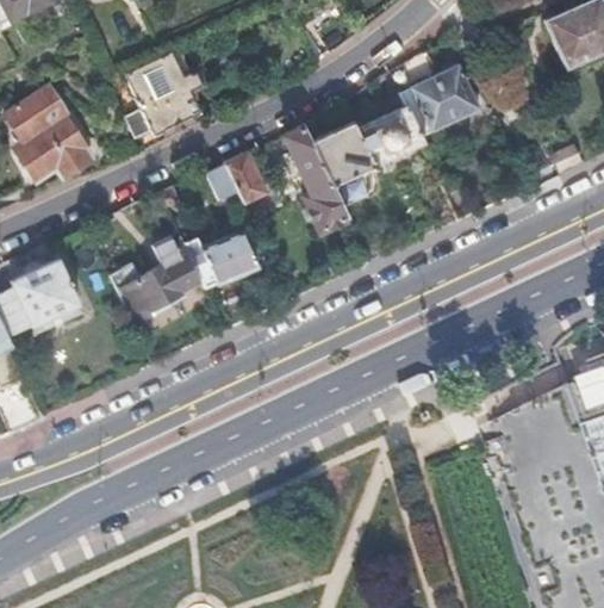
[(0,0),(0,22),(1,24),(50,0),(0,0)]
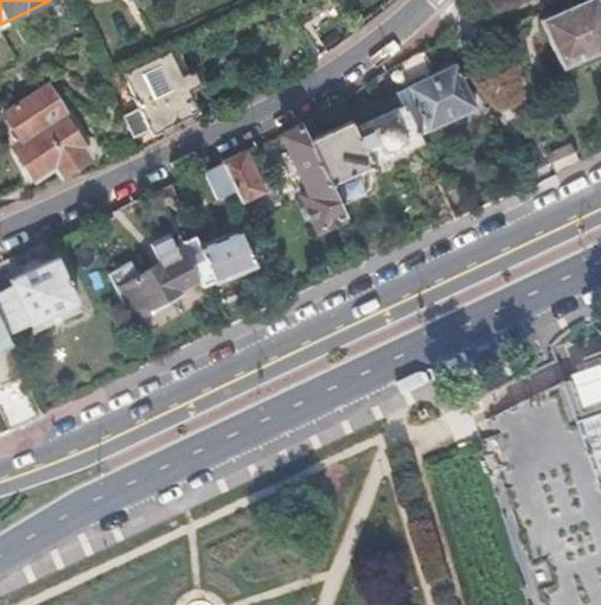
[(600,2),(599,0),(589,0),(577,6),(566,11),(543,21),(564,69),(574,64),(577,71),(600,59),(600,2)]
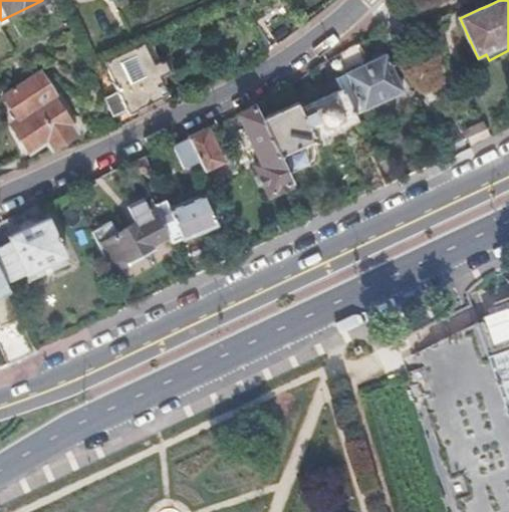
[(482,0),(476,3),(479,9),(489,5),(487,0),(482,0)]
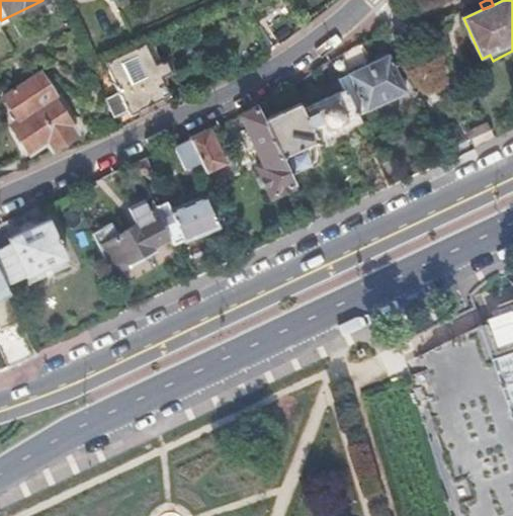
[(282,47),(297,36),(284,8),(268,16),(282,47)]
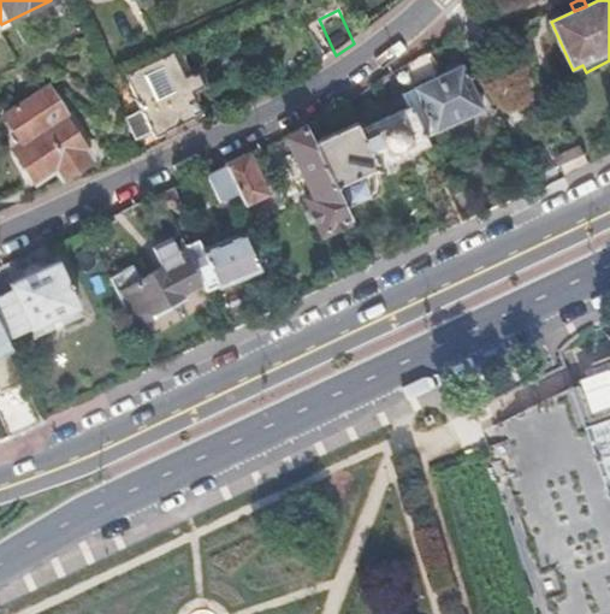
[(126,117),(137,140),(152,133),(158,148),(206,127),(193,94),(205,88),(197,72),(193,75),(182,49),(126,75),(142,110),(126,117)]
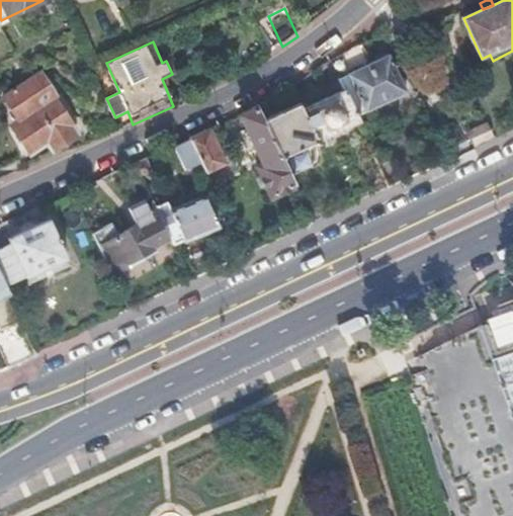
[(342,54),(332,60),(338,73),(349,69),(342,54)]
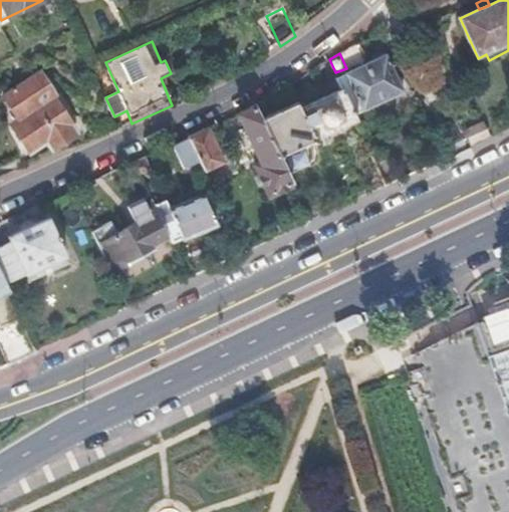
[(337,76),(343,89),(356,114),(405,92),(387,53),(337,76)]
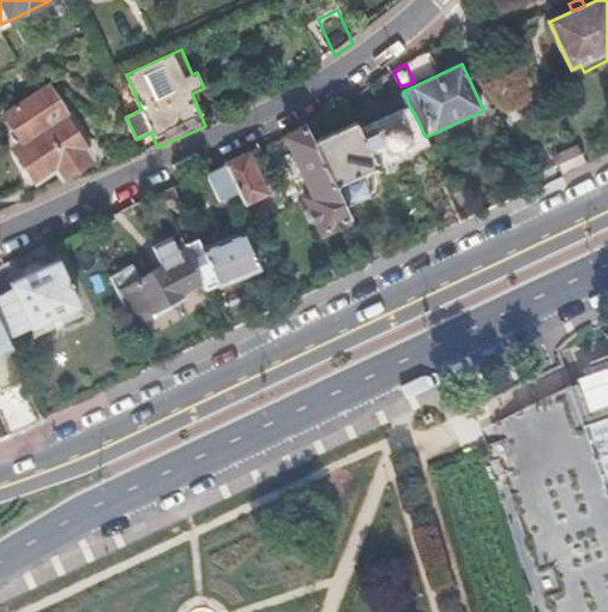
[(393,71),(380,79),(389,97),(403,91),(401,87),(393,71)]
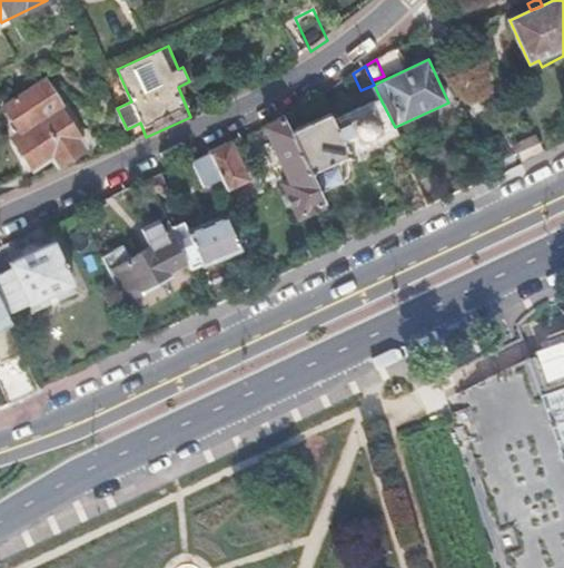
[(52,87),(9,107),(21,136),(17,138),(30,167),(51,157),(59,160),(75,153),(68,136),(72,134),(69,127),(72,127),(52,87)]
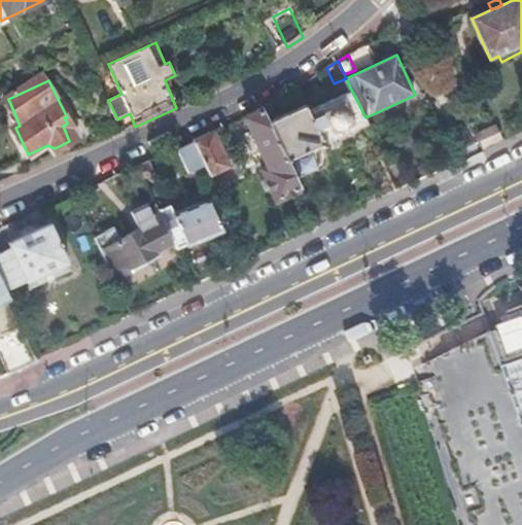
[(308,104),(326,142),(368,124),(366,117),(352,92),(316,108),(314,105),(310,103),(308,104)]
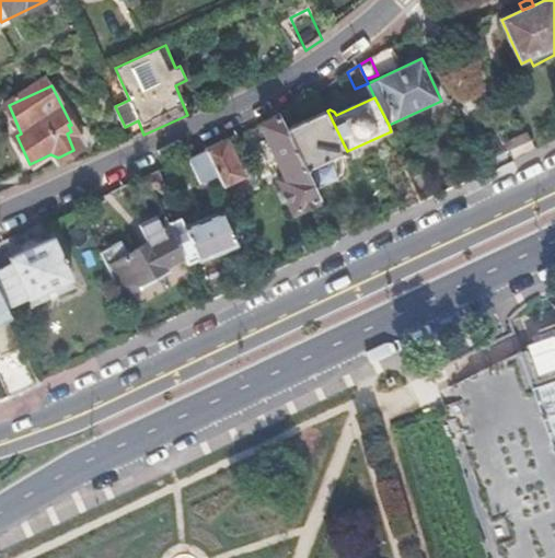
[(288,129),(307,169),(347,151),(327,111),(288,129)]
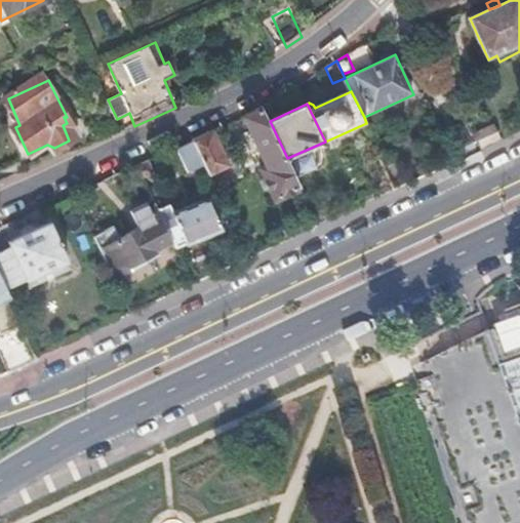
[(263,108),(246,116),(255,135),(261,147),(268,164),(262,166),(277,199),(302,188),(287,158),(270,121),(263,108)]
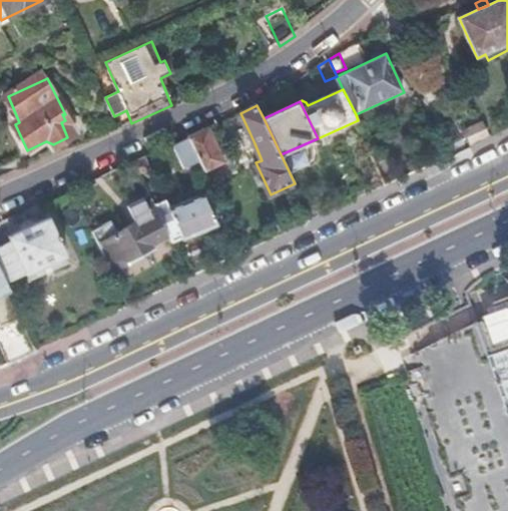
[(483,124),(468,130),(474,144),(489,137),(483,124)]
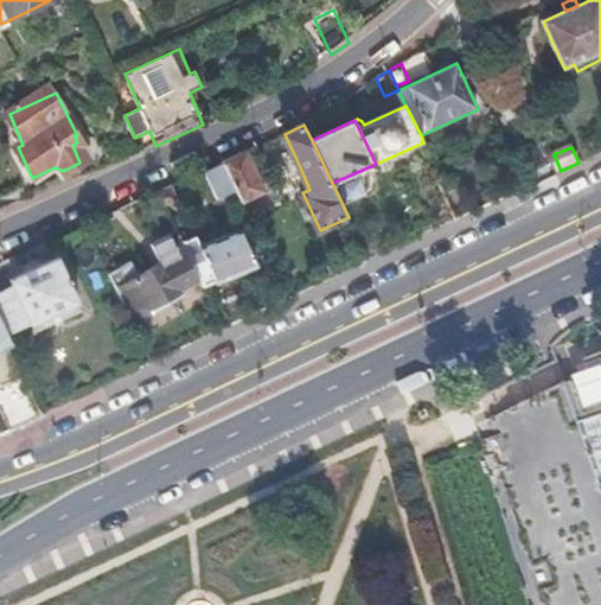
[(247,153),(225,164),(241,196),(243,202),(266,191),(247,153)]
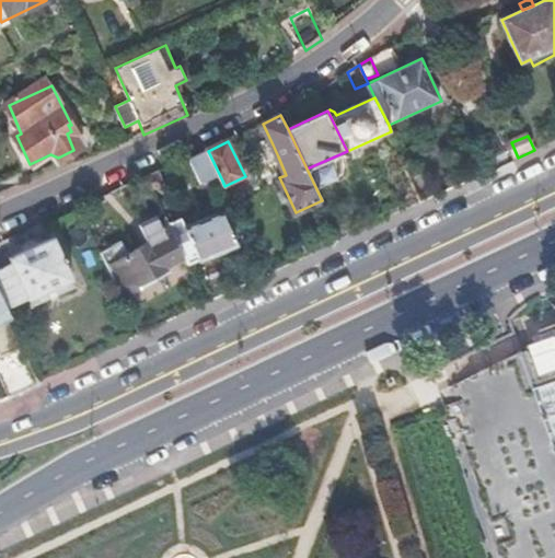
[(278,157),(273,144),(266,148),(270,159),(278,157)]
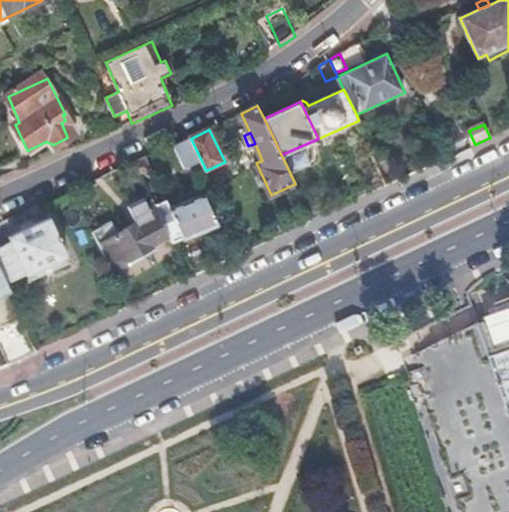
[(191,139),(176,145),(189,173),(204,166),(191,139)]
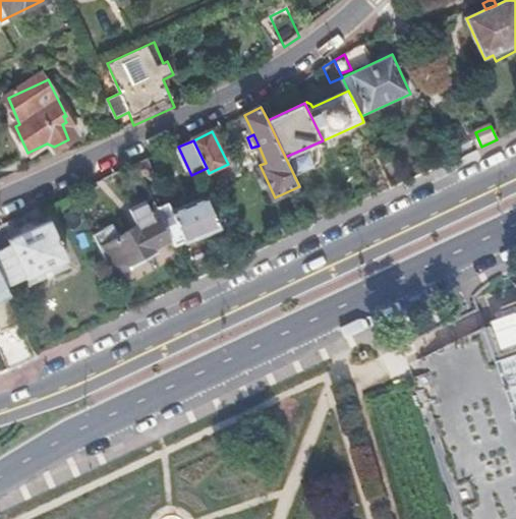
[(140,169),(150,187),(160,182),(152,164),(140,169)]
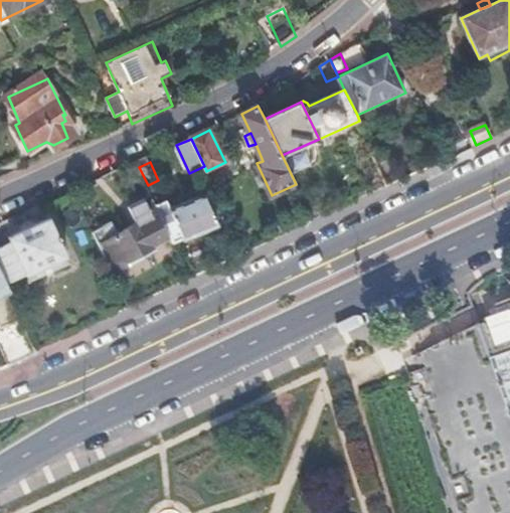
[(172,237),(175,244),(219,223),(206,194),(173,209),(170,202),(158,207),(172,237)]
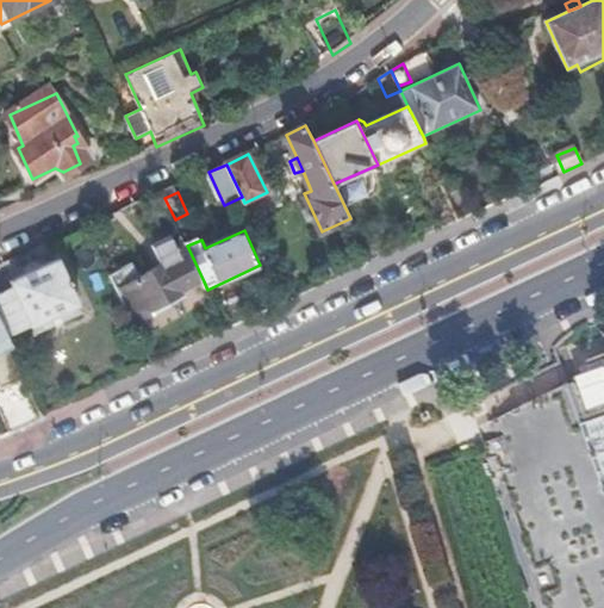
[(109,272),(131,321),(185,296),(182,290),(204,281),(187,246),(181,234),(155,246),(163,264),(143,273),(136,259),(109,272)]
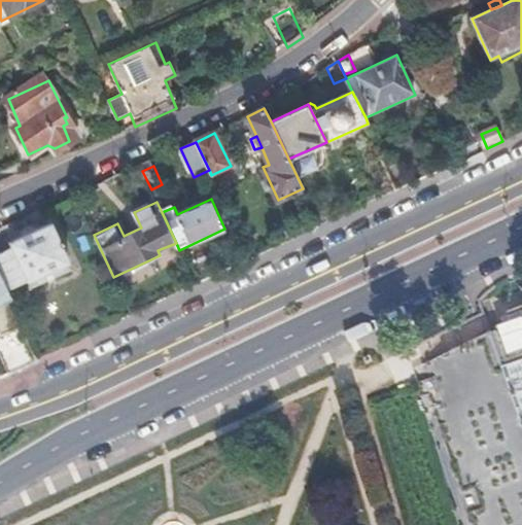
[(0,256),(0,277),(7,291),(28,281),(28,283),(69,264),(51,224),(10,244),(13,251),(0,256)]
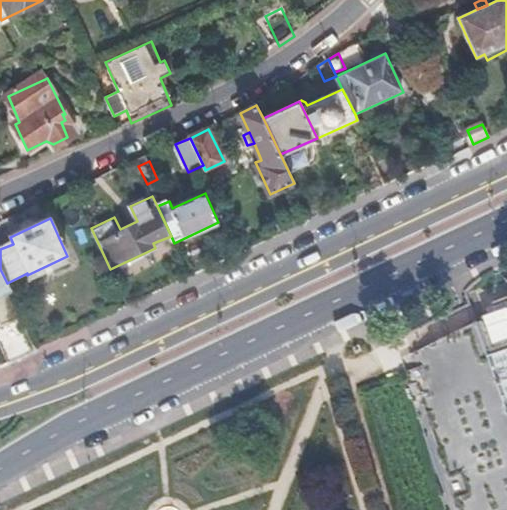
[(0,299),(12,294),(7,283),(0,269),(0,299)]
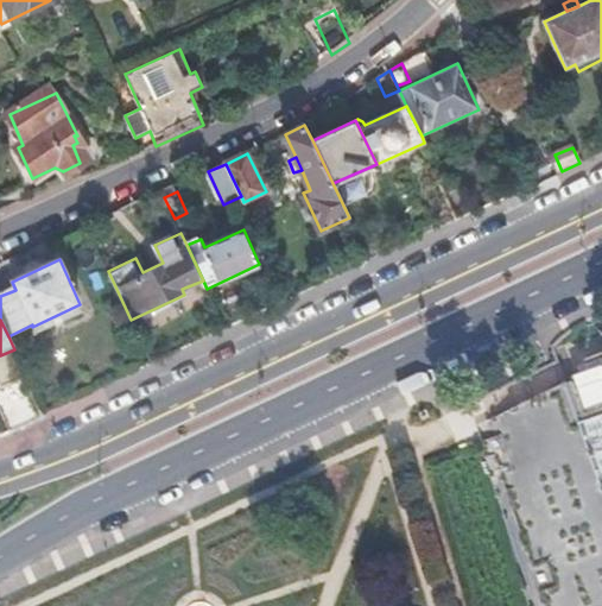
[(572,376),(565,378),(578,417),(601,409),(601,348),(578,357),(581,361),(575,364),(577,370),(571,371),(572,376)]
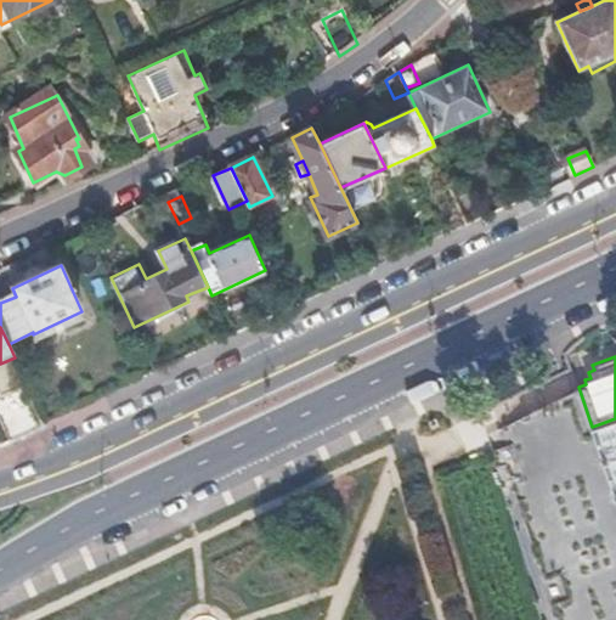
[(49,428),(18,366),(0,375),(0,406),(17,443),(49,428)]
